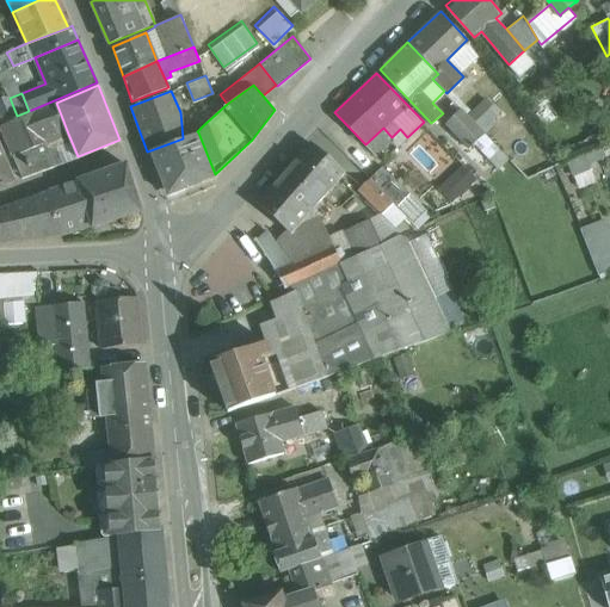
[(7,94),(0,97),(0,103),(2,109),(12,104),(10,98),(7,94)]
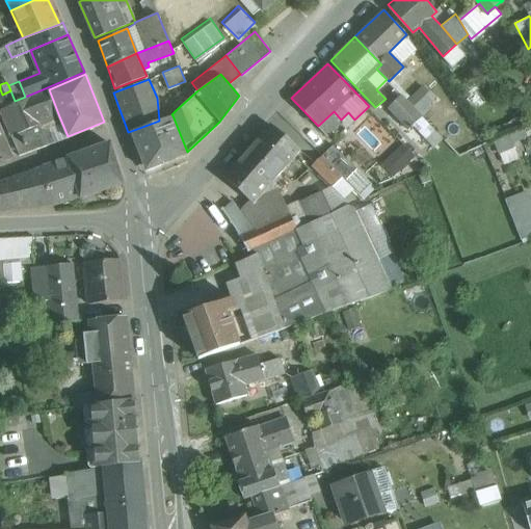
[(59,116),(49,89),(0,109),(19,154),(49,143),(41,124),(59,116)]
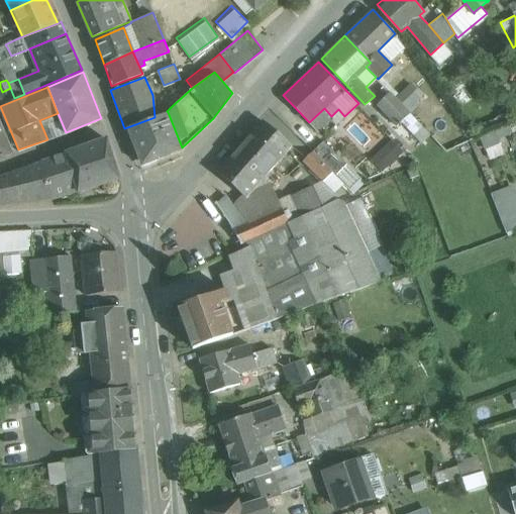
[(410,112),(390,92),(377,104),(397,125),(410,112)]
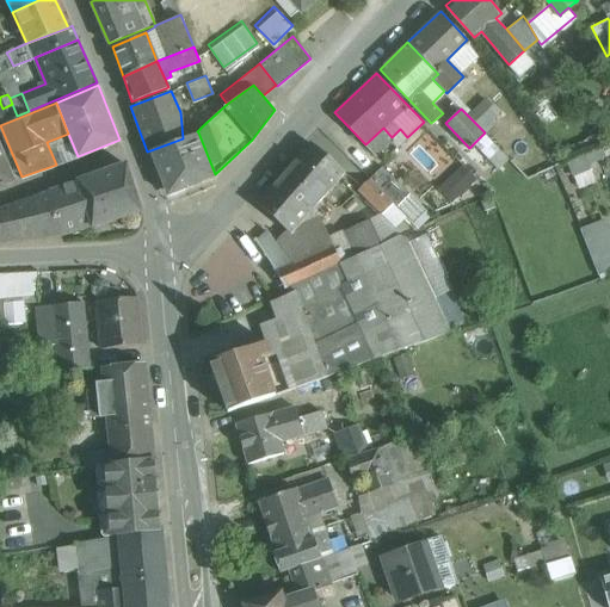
[(198,119),(189,130),(190,135),(198,132),(197,131),(203,125),(198,119)]
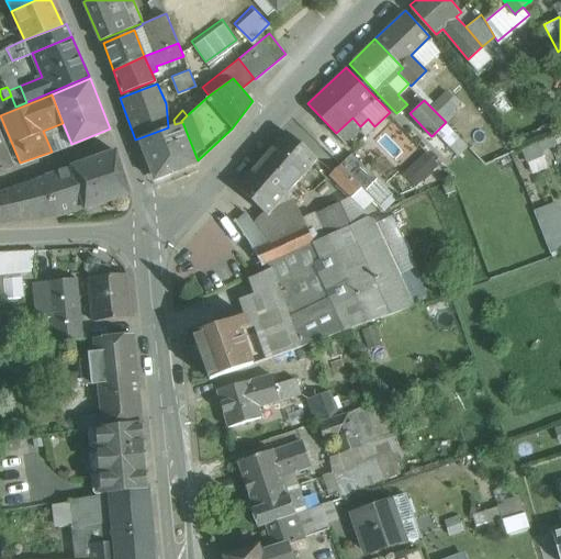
[(352,118),(336,133),(345,142),(360,126),(352,118)]
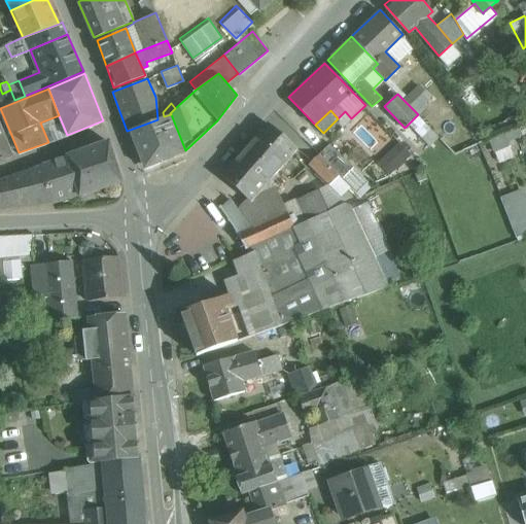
[(158,119),(130,130),(145,168),(185,151),(185,150),(171,114),(164,116),(158,119)]
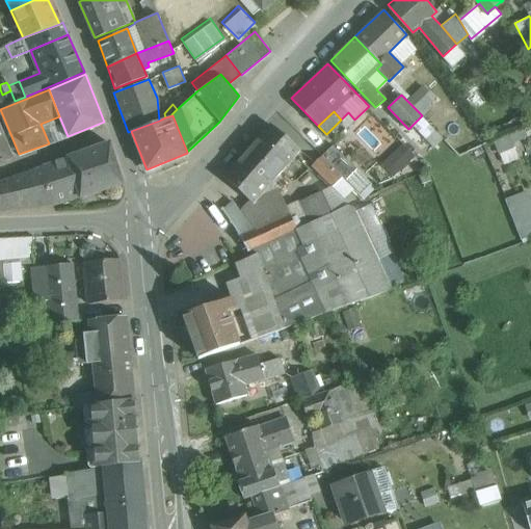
[(59,116),(41,124),(49,143),(68,136),(59,116)]
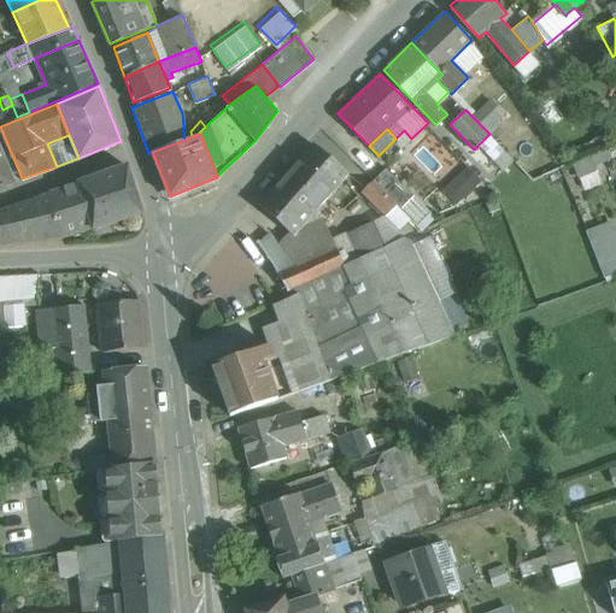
[(429,139),(417,147),(430,168),(444,160),(429,139)]
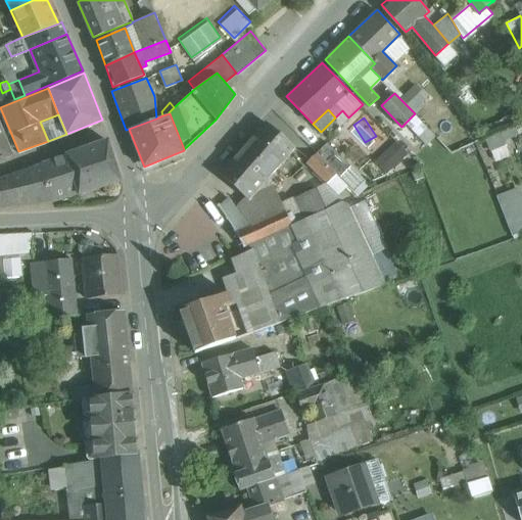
[(293,145),(267,122),(247,144),(273,169),(293,145)]
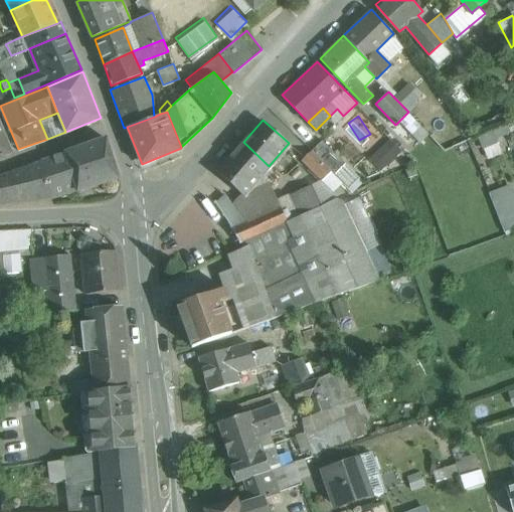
[(429,133),(418,122),(409,130),(419,141),(429,133)]
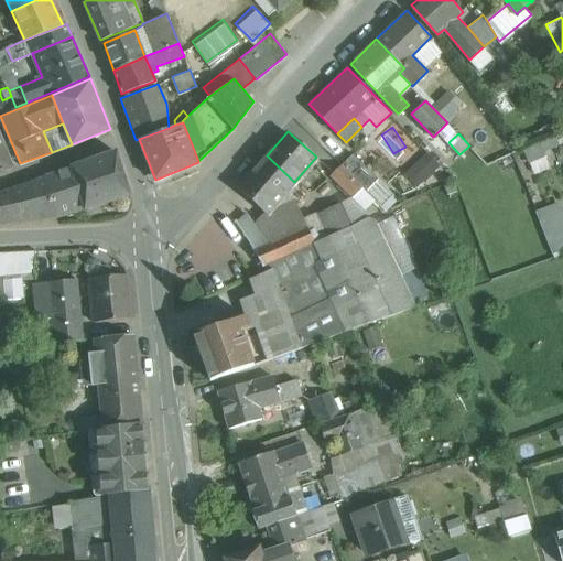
[(0,169),(11,165),(0,137),(0,169)]
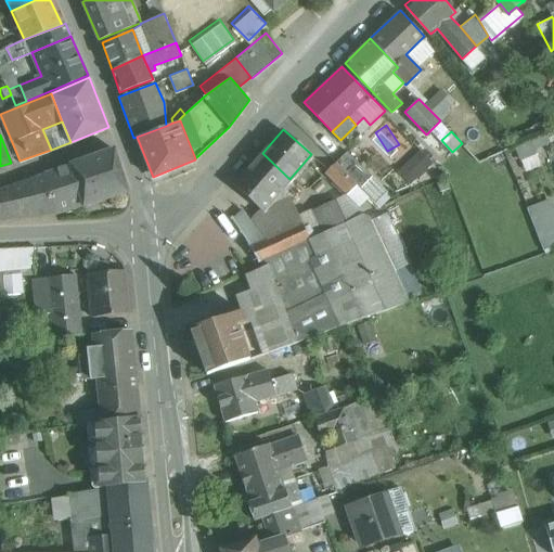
[(114,148),(71,163),(82,204),(84,205),(128,191),(114,148)]
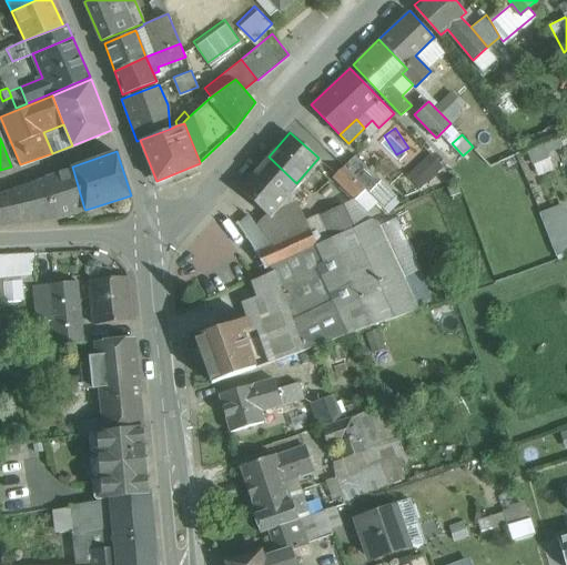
[(381,179),(355,153),(344,164),(365,188),(368,191),(381,179)]
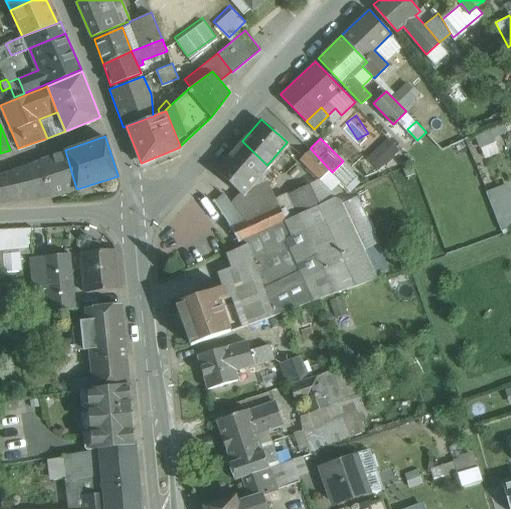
[(242,141),(216,170),(242,193),(247,187),(256,195),(267,181),(259,174),(267,165),(242,141)]
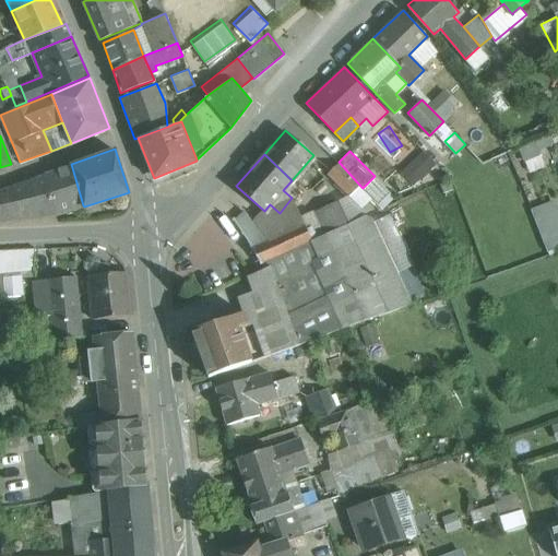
[(427,158),(412,170),(423,184),(437,173),(427,158)]
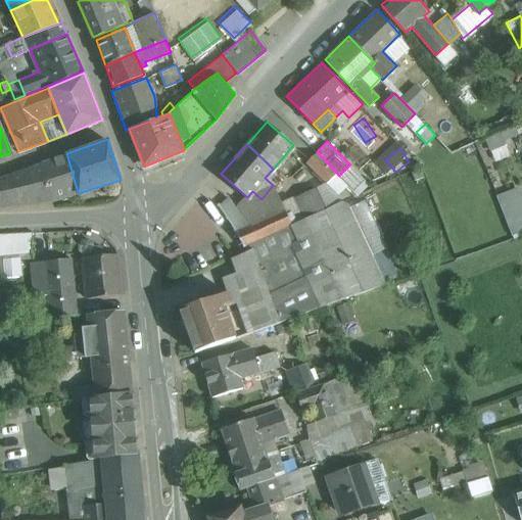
[(336,173),(317,151),(306,161),(326,182),(328,181),(336,173)]
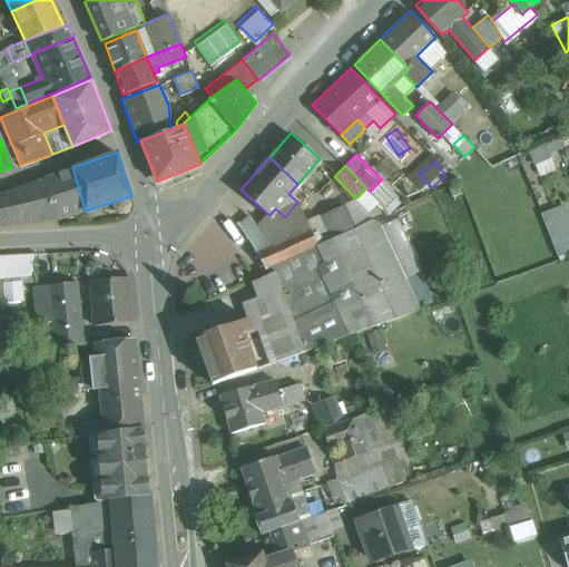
[(72,167),(0,193),(0,224),(8,224),(58,218),(85,209),(72,167)]
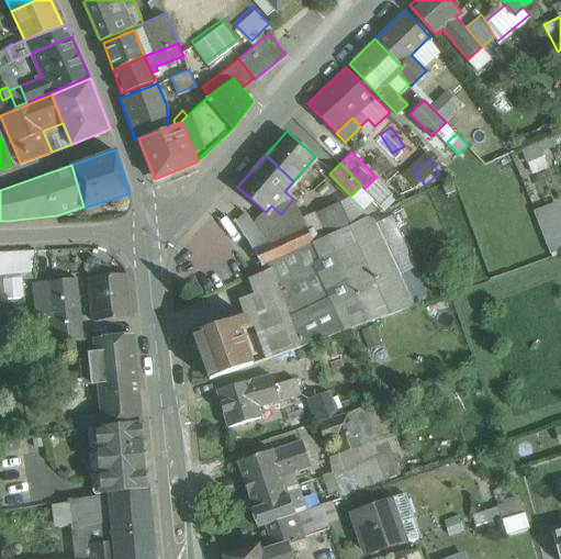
[(377,177),(365,189),(372,196),(371,197),(379,203),(390,192),(377,177)]
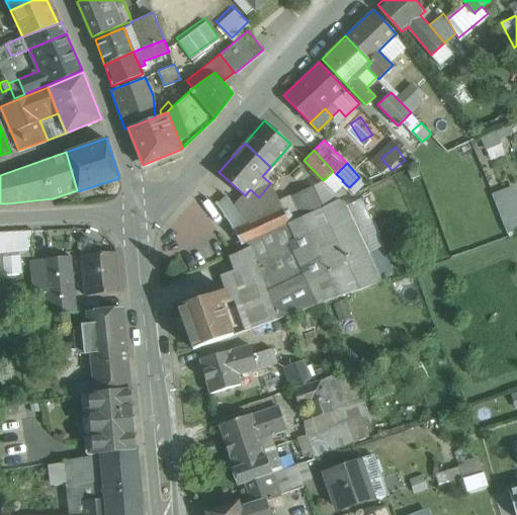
[(333,171),(325,179),(334,189),(342,181),(343,180),(336,174),(333,171)]
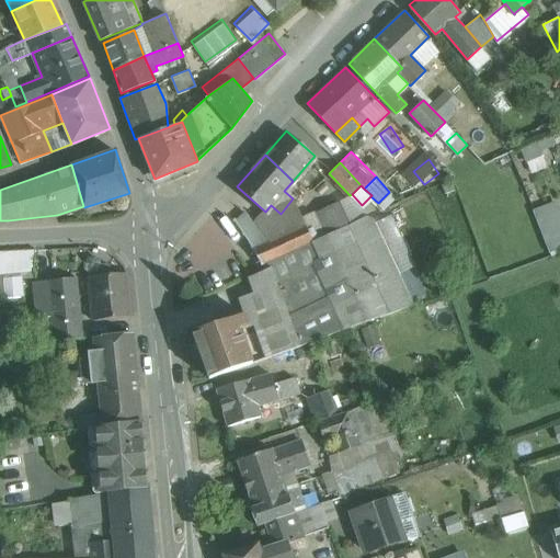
[(335,189),(326,198),(320,194),(308,205),(331,230),(344,221),(356,211),(335,189)]
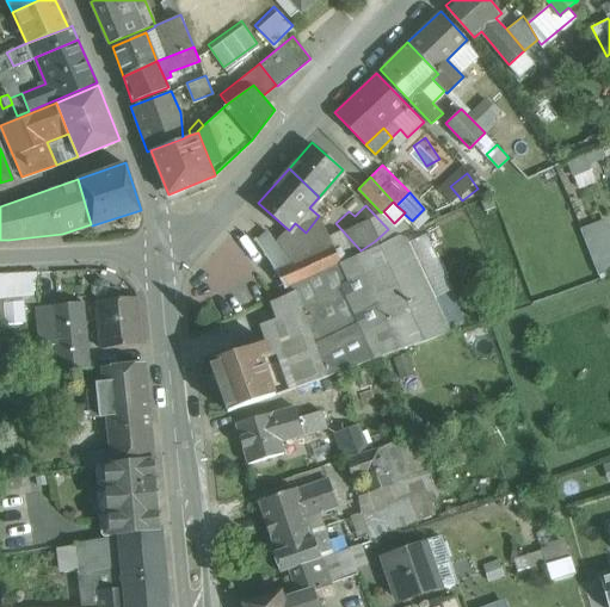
[(609,222),(587,231),(604,280),(609,277),(609,222)]
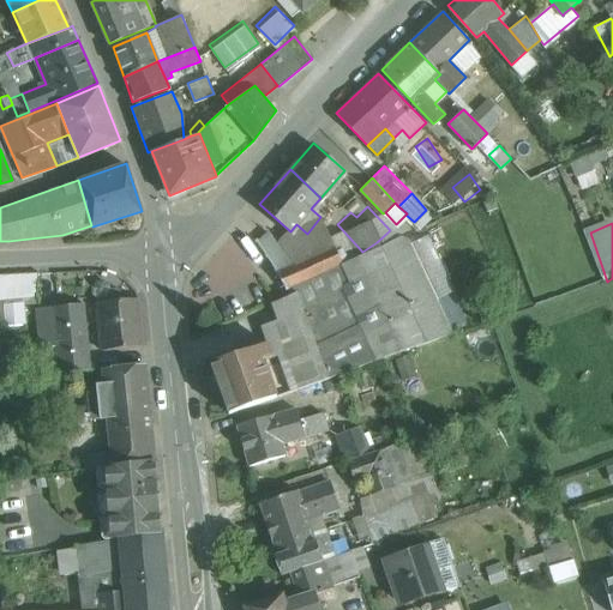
[(390,230),(377,242),(379,246),(379,247),(380,247),(389,264),(390,266),(403,259),(400,252),(401,252),(390,230)]
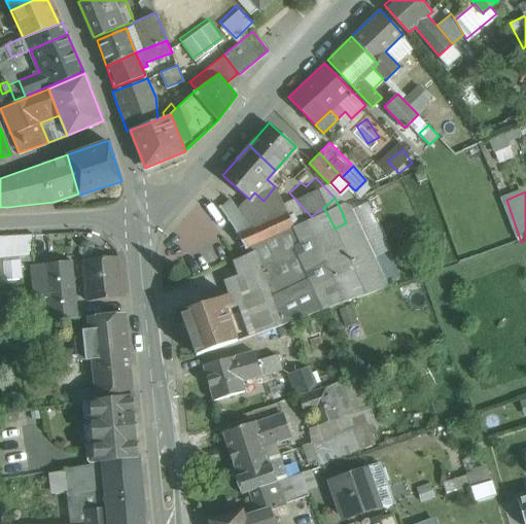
[(253,224),(230,199),(221,206),(234,224),(238,232),(253,224)]
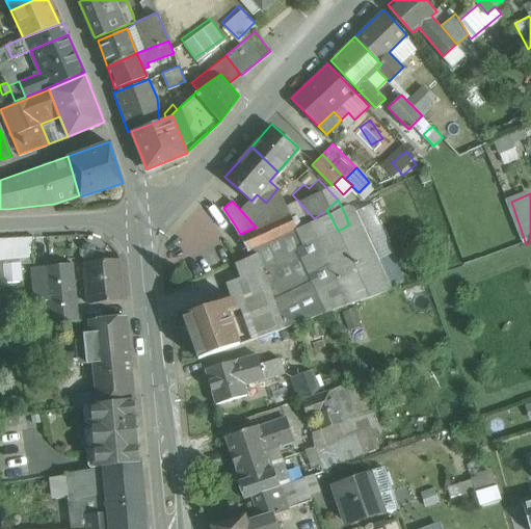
[(328,213),(296,228),(289,212),(256,227),(240,234),(251,255),(257,253),(284,327),(326,312),(380,292),(368,265),(356,270),(338,231),(337,229),(329,214),(328,214),(328,213)]
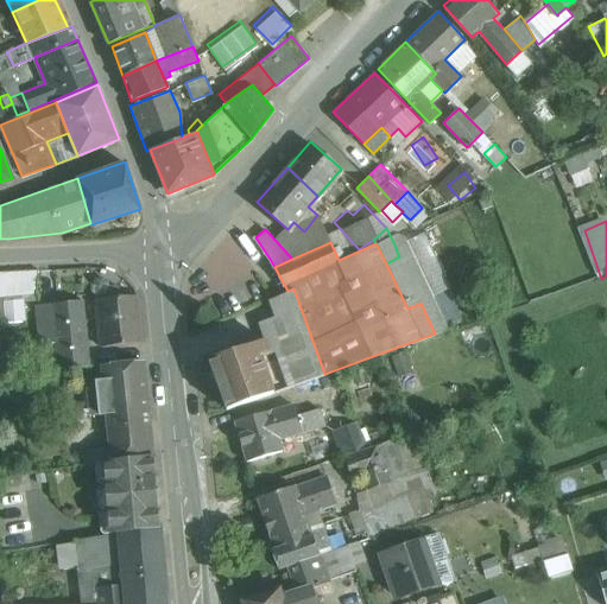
[(38,268),(0,269),(0,294),(37,292),(38,268)]
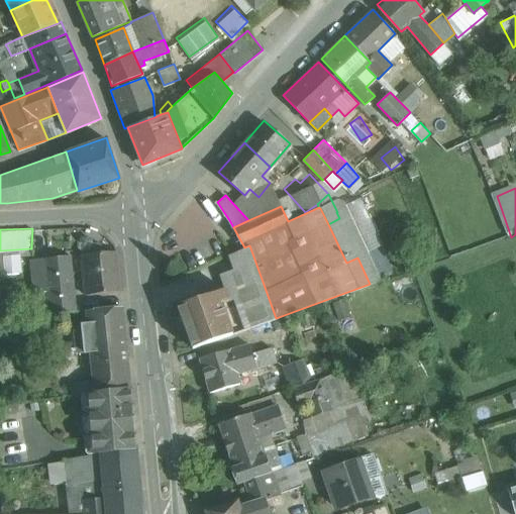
[(105,246),(102,246),(101,243),(99,241),(92,241),(92,238),(87,234),(81,235),(77,240),(77,246),(82,250),(82,253),(86,294),(120,291),(116,250),(108,251),(107,248),(105,246)]
